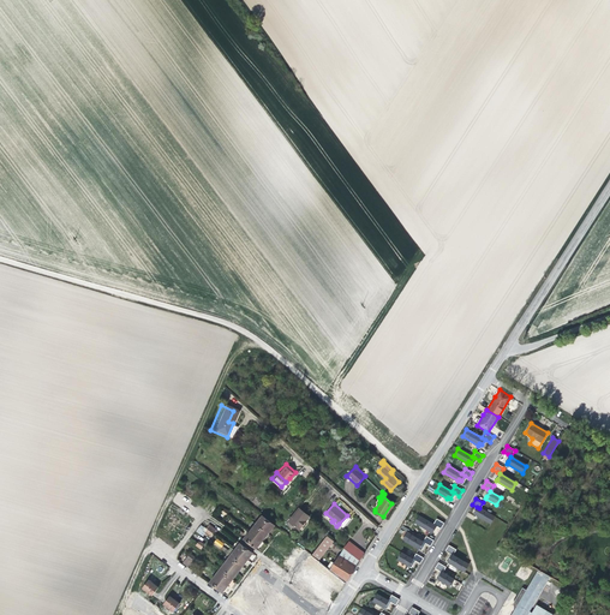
[(288,519),(299,527),(310,514),(306,511),(300,506),(288,519)]
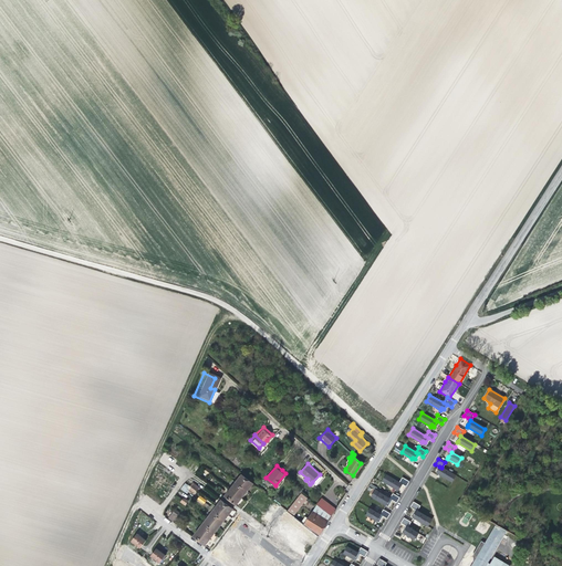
[(455,475),(441,468),(438,473),(437,474),(450,482),(455,475)]
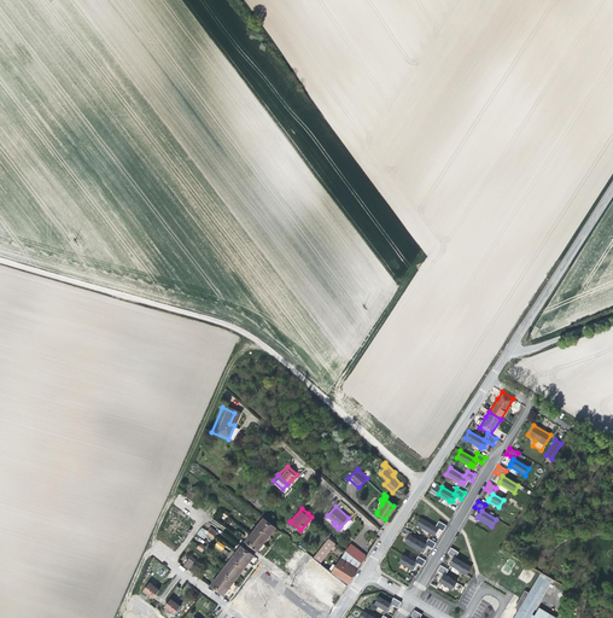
[(252,524),(258,529),(264,522),(258,517),(255,522),(252,524)]
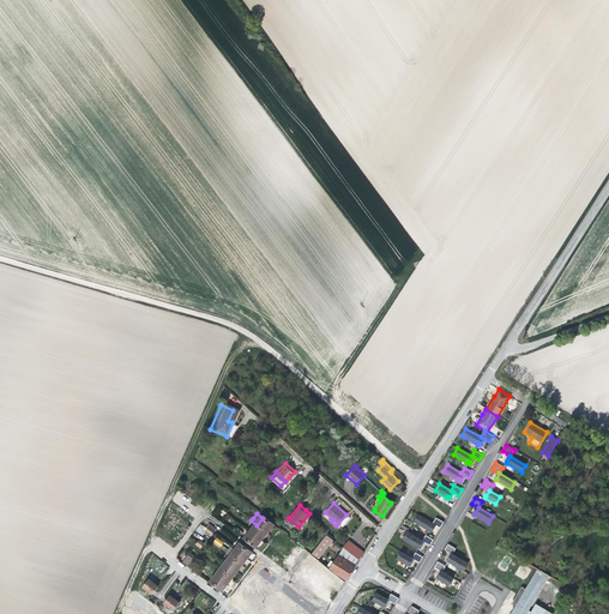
[(344,524),(350,518),(347,515),(338,523),(342,527),(344,524)]
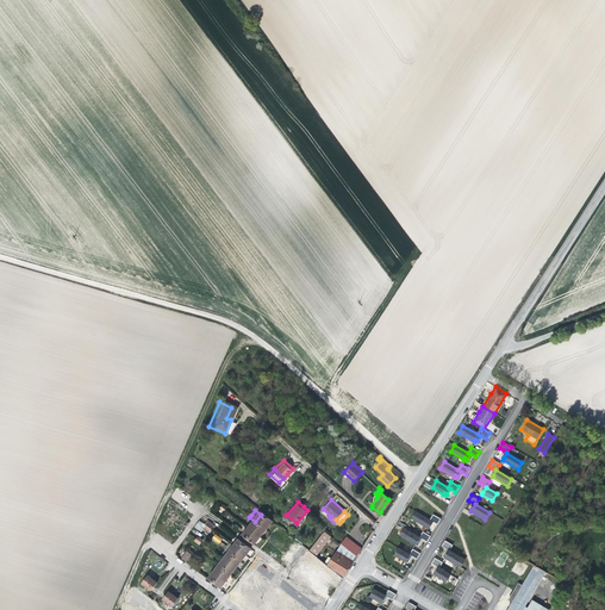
[(415,511),(411,518),(425,527),(425,526),(429,527),(431,521),(436,524),(440,518),(432,514),(429,520),(415,511)]
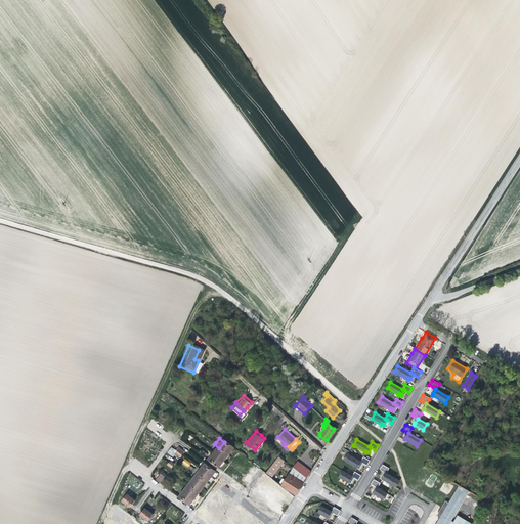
[(219,448),(223,452),(225,451),(229,446),(224,442),(219,448)]
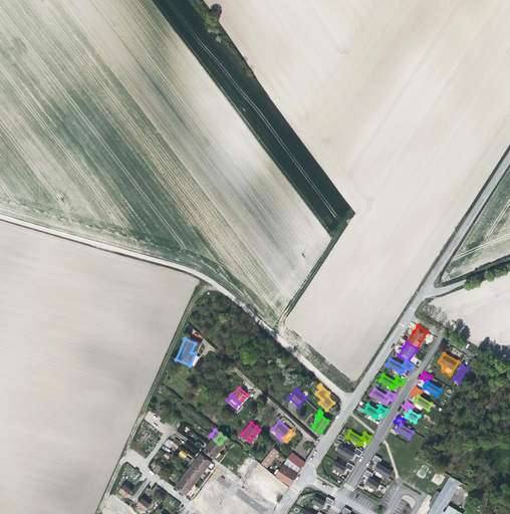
[(215,440),(210,436),(206,440),(204,443),(209,447),(215,440)]
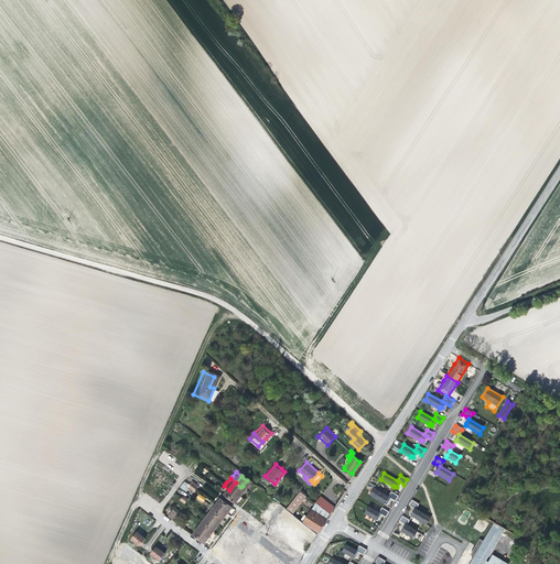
[(240,487),(236,483),(229,490),(235,495),(237,492),(240,487)]
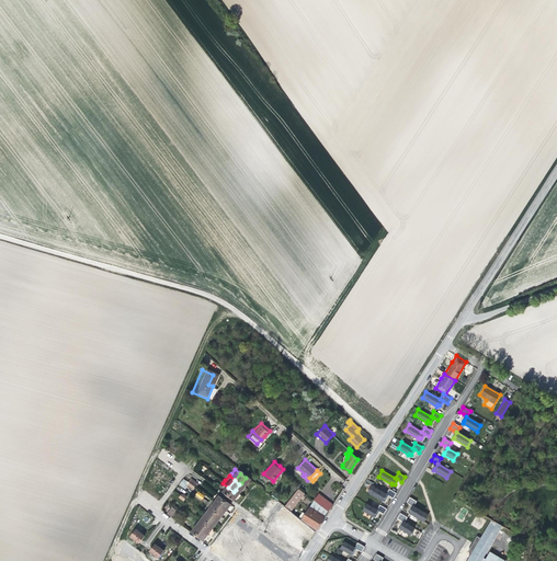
[(228,488),(223,483),(220,485),(217,490),(223,494),(228,488)]
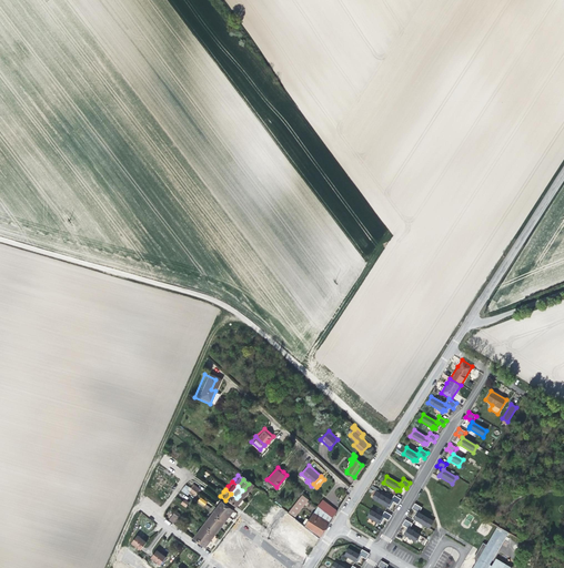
[(375,492),(372,498),(386,507),(388,505),(390,507),(392,501),(396,504),(400,499),(393,495),(390,500),(375,492)]
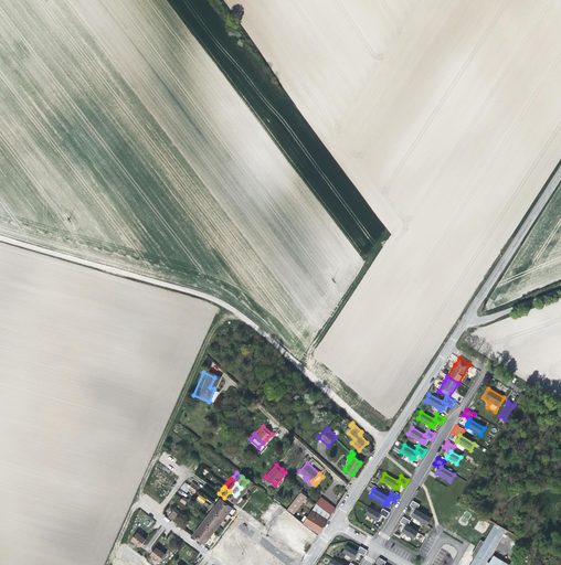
[(285,508),(292,513),(307,496),(299,490),(285,508)]
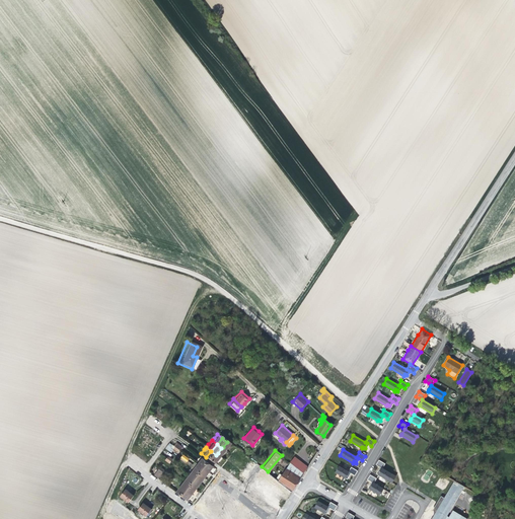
[(216,455),(211,451),(206,457),(211,461),(215,457),(216,455)]
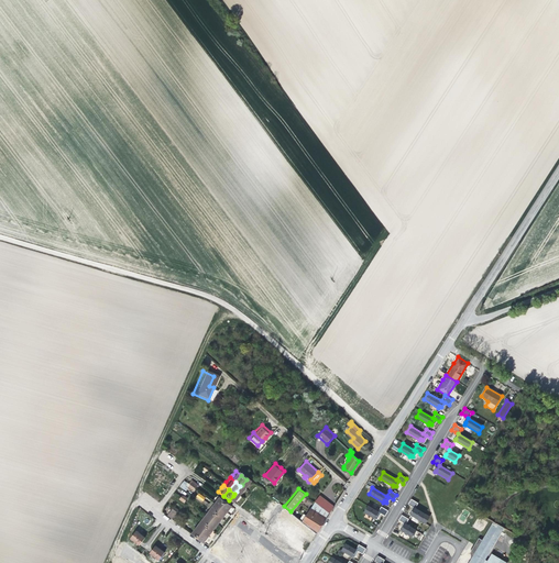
[(197,503),(201,498),(195,493),(190,497),(197,503)]
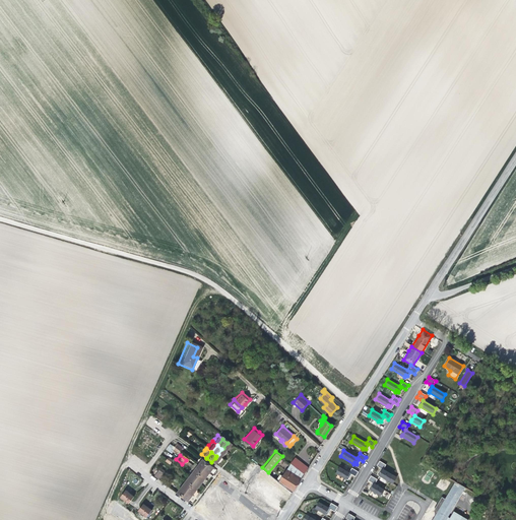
[(194,463),(199,467),(203,462),(198,458),(196,461),(194,463)]
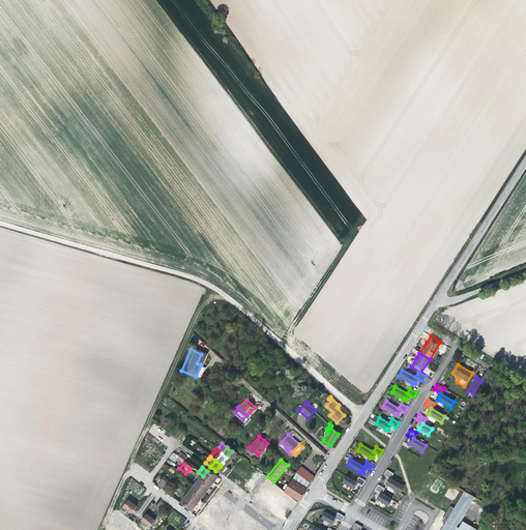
[(383,474),(386,476),(389,478),(392,473),(385,469),(383,474)]
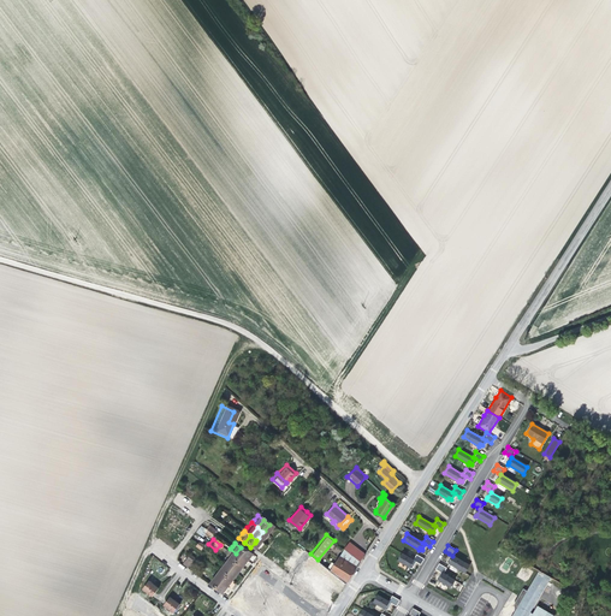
[(236,554),(242,558),(244,556),(247,552),(241,548),(236,554)]
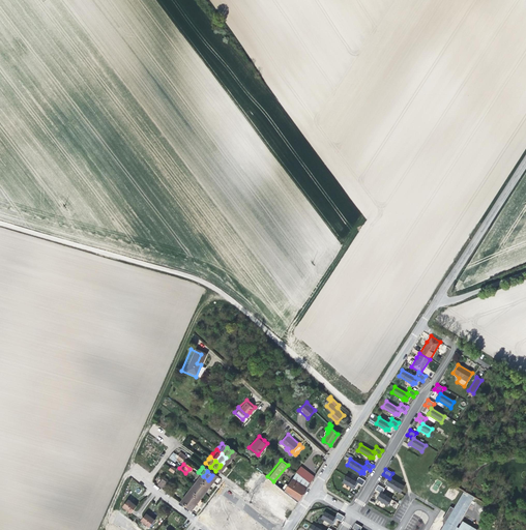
[(307,488),(310,482),(307,480),(295,471),(291,477),(307,488)]
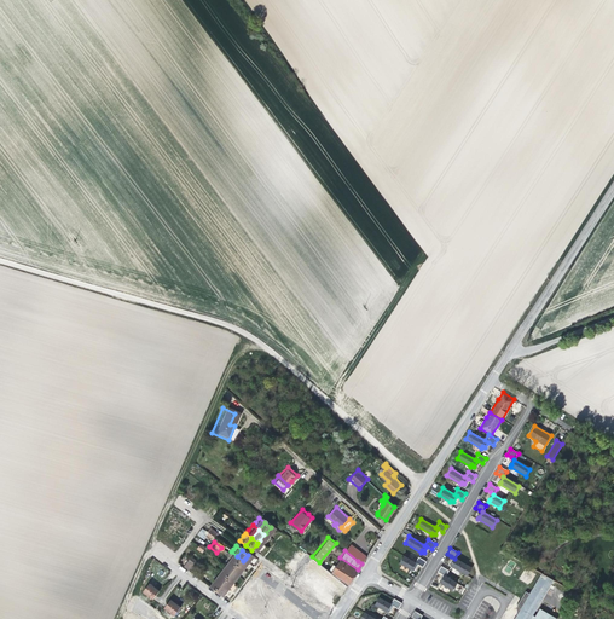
[(226,557),(232,562),(237,556),(231,551),(229,554),(226,557)]
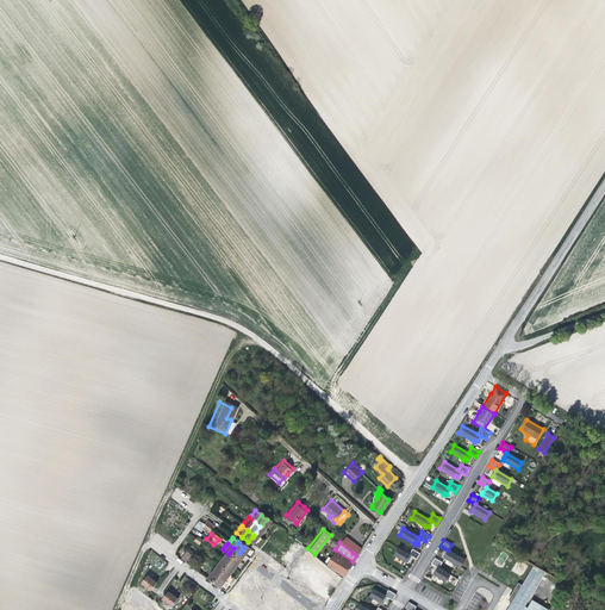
[(229,554),(235,559),(238,554),(239,553),(234,548),(229,554)]
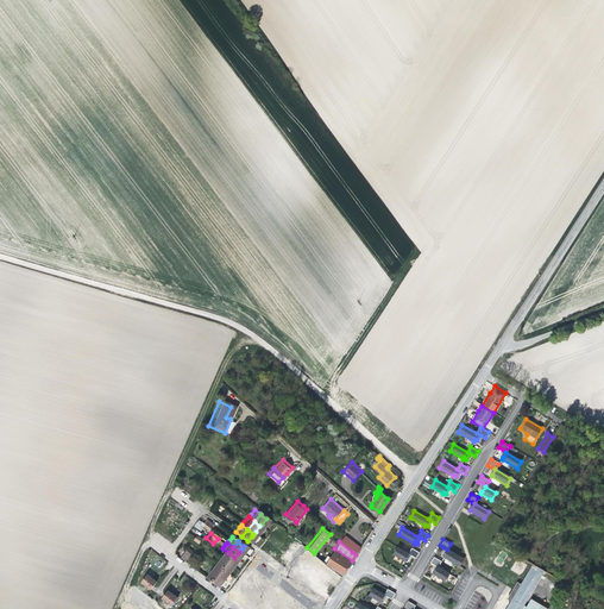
[(306,558),(309,562),(314,554),(314,553),(307,547),(301,554),(306,558)]
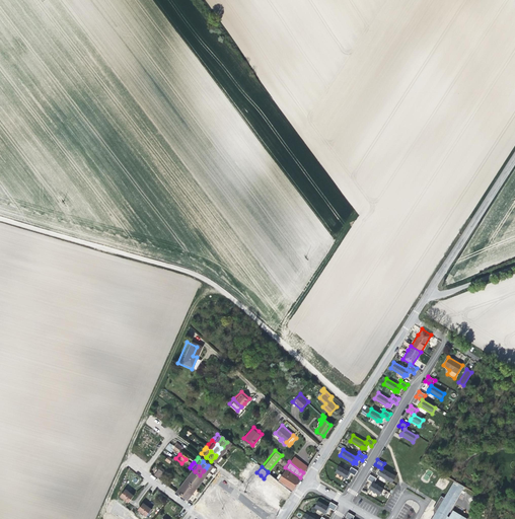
[(339,466),(335,472),(344,477),(345,476),(347,477),(348,476),(350,473),(354,475),(357,470),(350,466),(348,471),(339,466)]
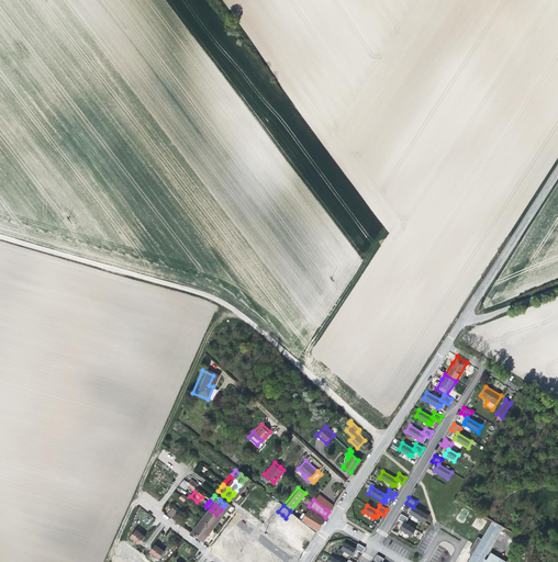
[(200,513),(205,517),(211,510),(205,506),(202,510),(200,513)]
